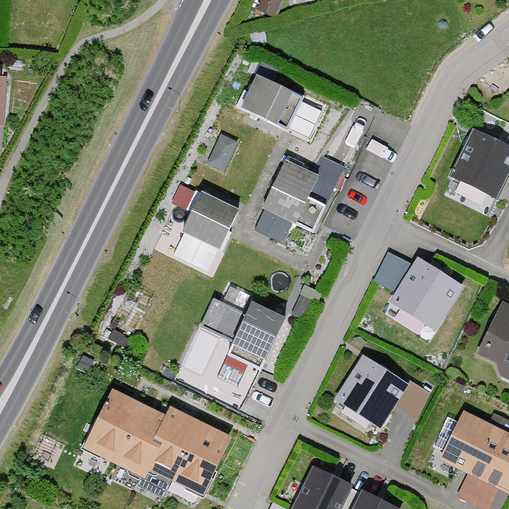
[(261,0),(259,8),(275,14),(280,0),(261,0)]
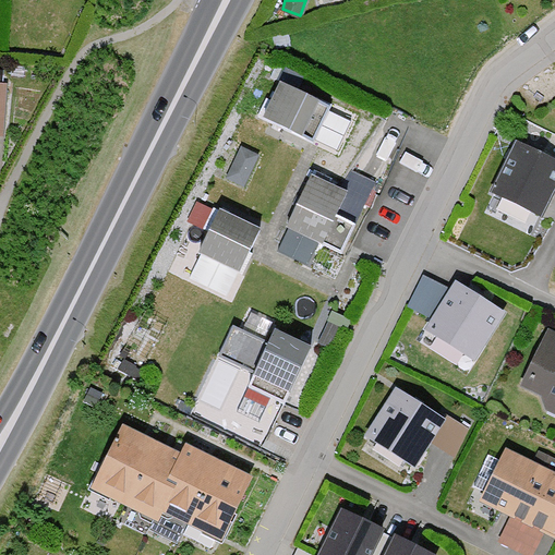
[(313,140),(330,104),(279,80),(262,115),(313,140)]
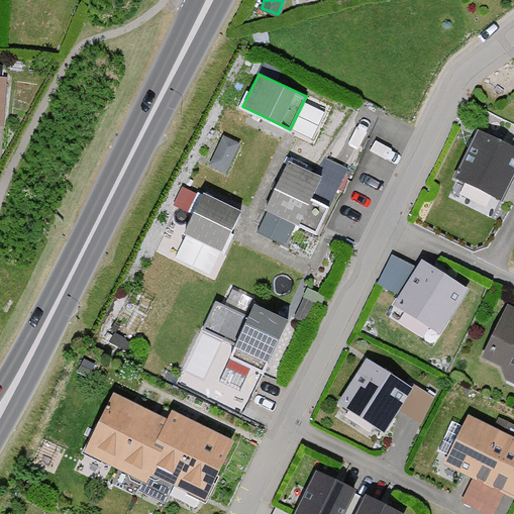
[(513,145),(479,128),(455,177),(502,200),(513,176),(513,145)]
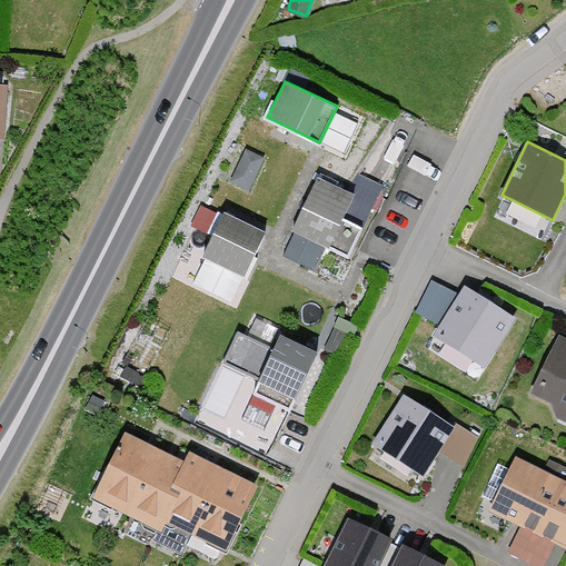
[(250,189),(264,158),(244,149),(230,181),(250,189)]
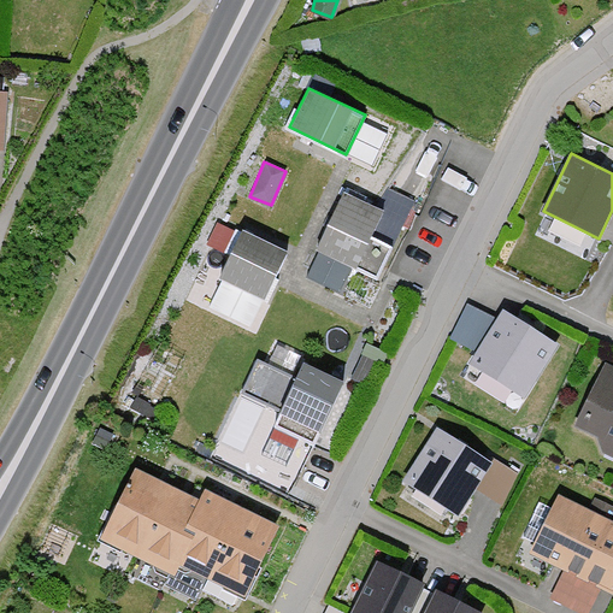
[(379,211),(342,194),(316,252),(375,280),(390,246),(367,236),(379,211)]
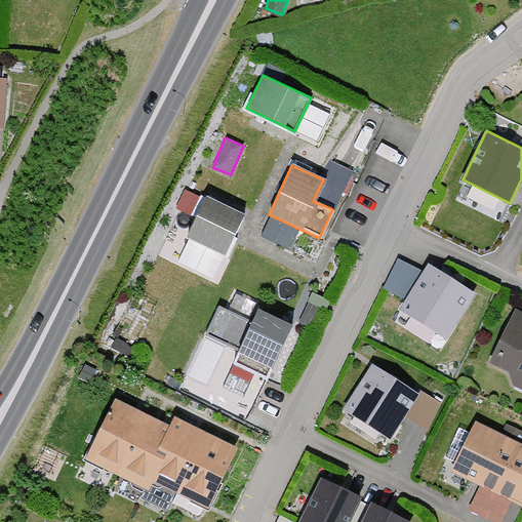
[(224,255),(242,214),(204,197),(186,238),(224,255)]
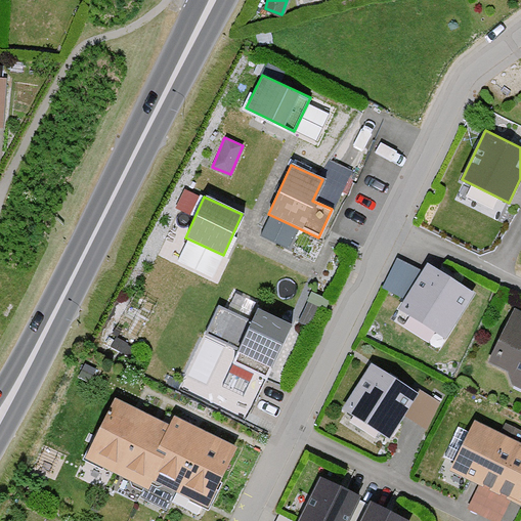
[(401,297),(419,268),(397,258),(383,289),(401,297)]
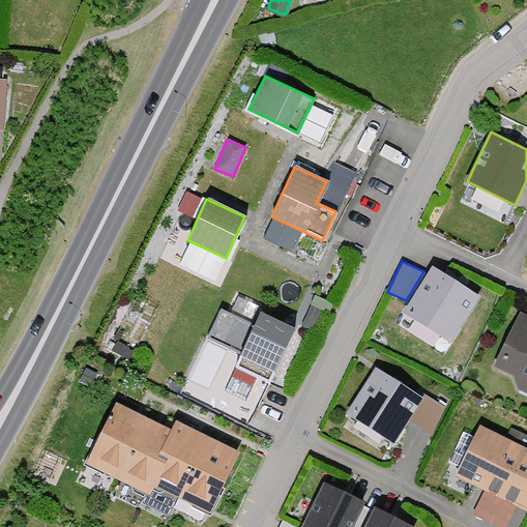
[(452,342),(480,294),(432,265),(404,312),(452,342)]
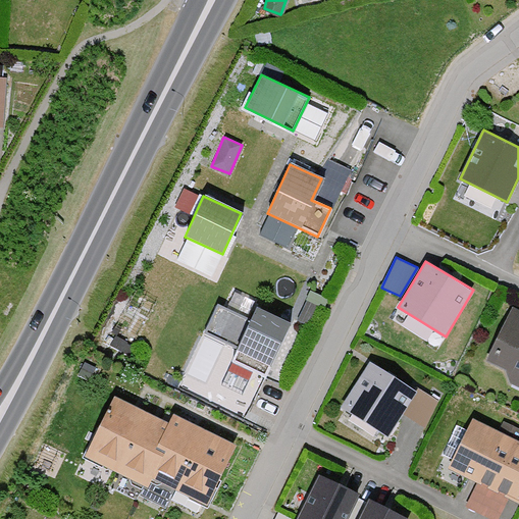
[(486,358),(509,370),(510,378),(518,382),(518,308),(514,306),(486,358)]
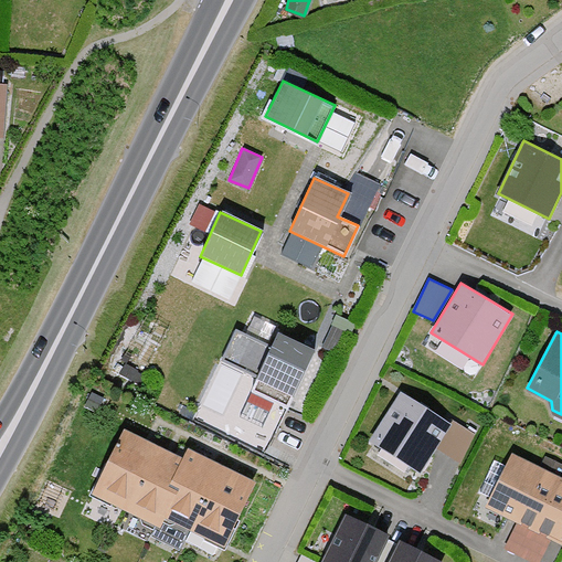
[(315,349),(284,335),(244,417),(276,433),(315,349)]
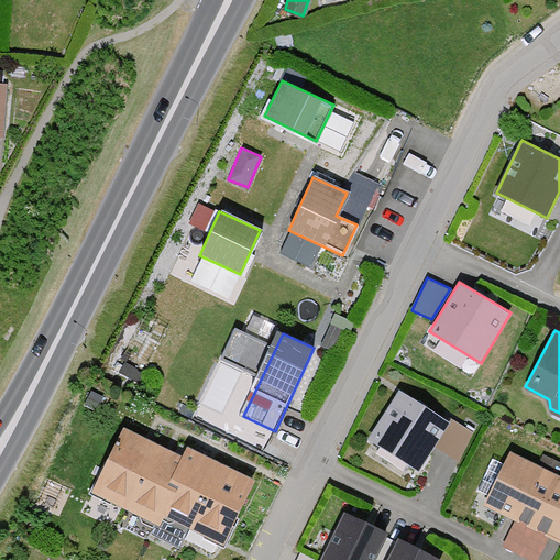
[(449,421),(404,392),(375,436),(421,465),(449,421)]
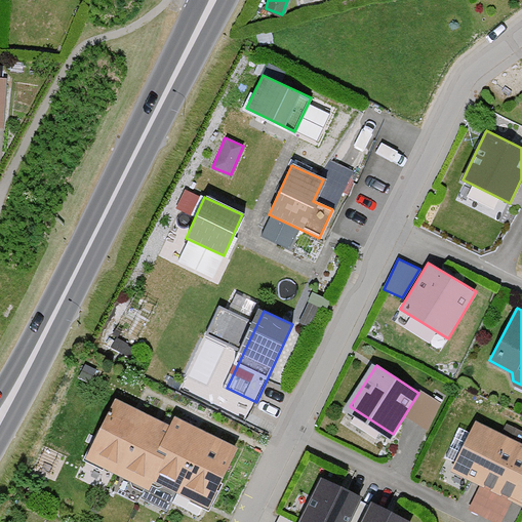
[(207,506),(237,445),(173,413),(168,424),(114,397),(84,456),(150,489),(155,480),(207,506)]
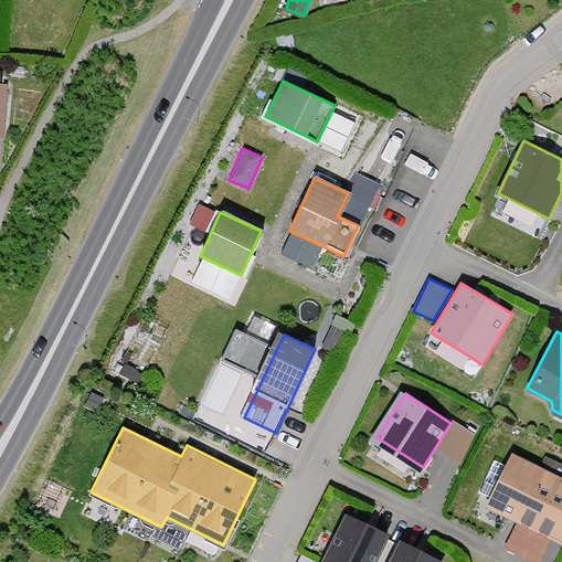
[(561,477),(512,453),(486,508),(518,523),(506,549),(532,561),(539,561),(551,539),(561,543),(561,477)]
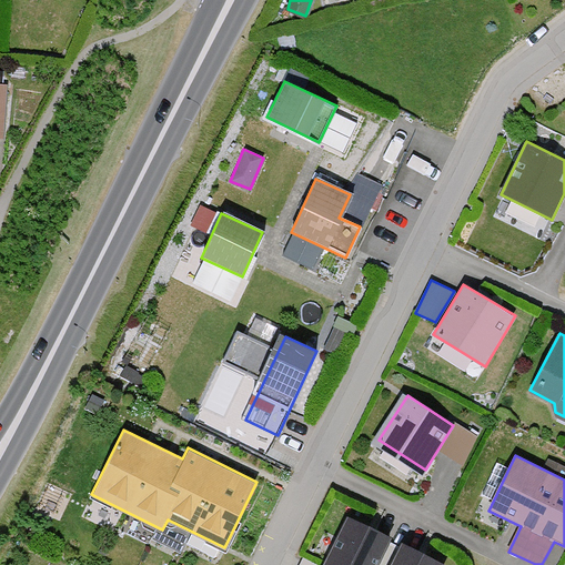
[(376,564),(392,536),(347,514),(322,564),(376,564)]
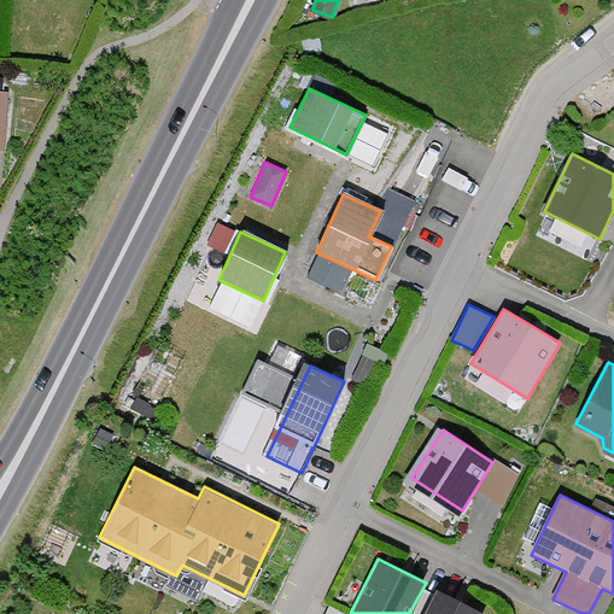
[(484,613),(436,590),(424,613),(484,613)]
